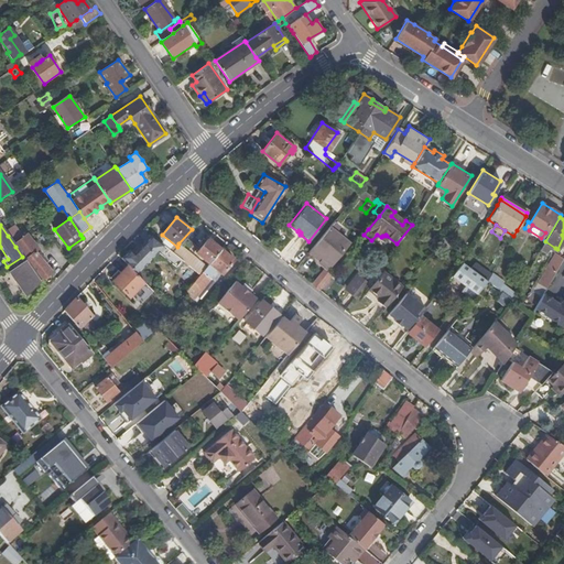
[(329,226),(313,247),(318,251),(317,252),(331,262),(348,241),(329,226)]
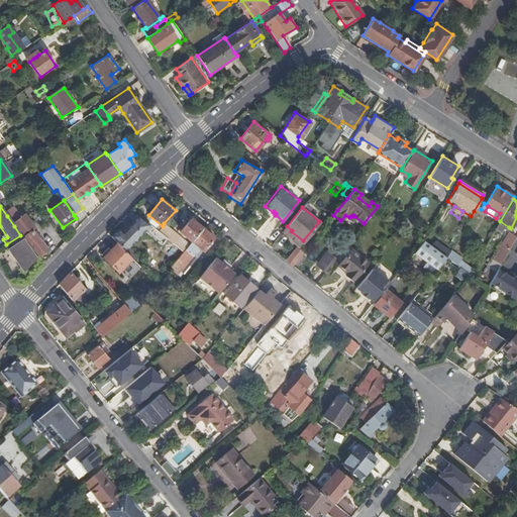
[(14,210),(7,216),(14,226),(23,220),(14,210)]
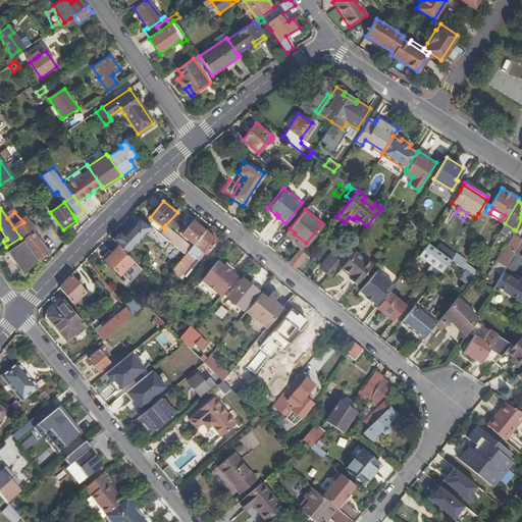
[(119,231),(112,240),(117,245),(136,263),(139,260),(128,250),(134,245),(145,232),(147,235),(163,247),(168,240),(160,232),(144,220),(140,217),(123,236),(119,231)]
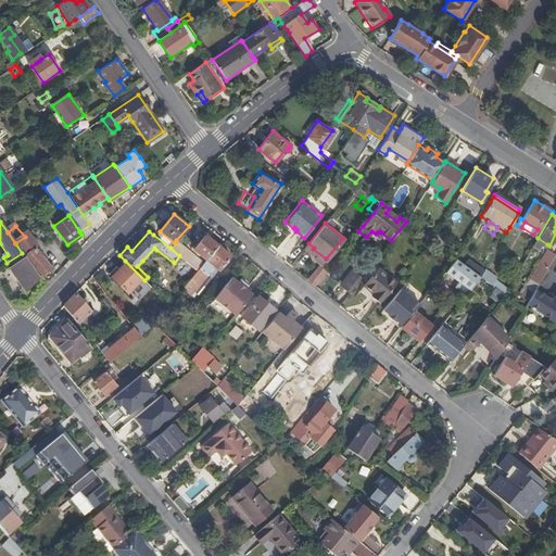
[(193,249),(206,258),(212,252),(217,245),(205,235),(193,249)]
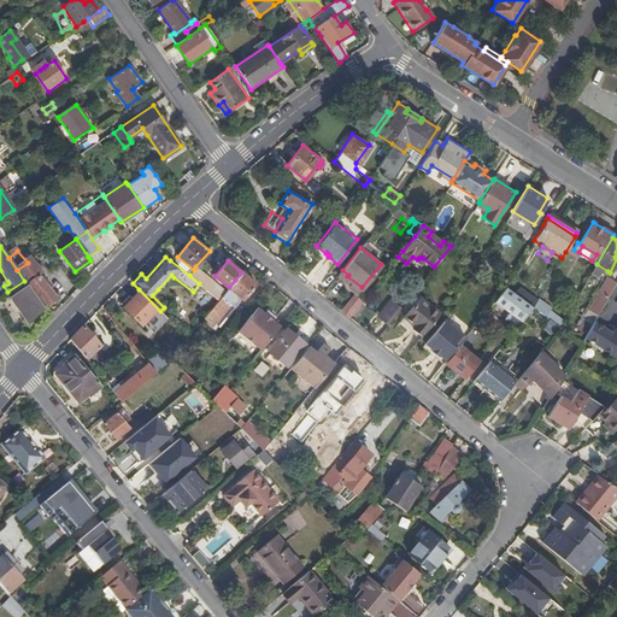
[(485,260),(480,268),(485,271),(487,272),(488,271),(491,268),(492,265),(485,260)]
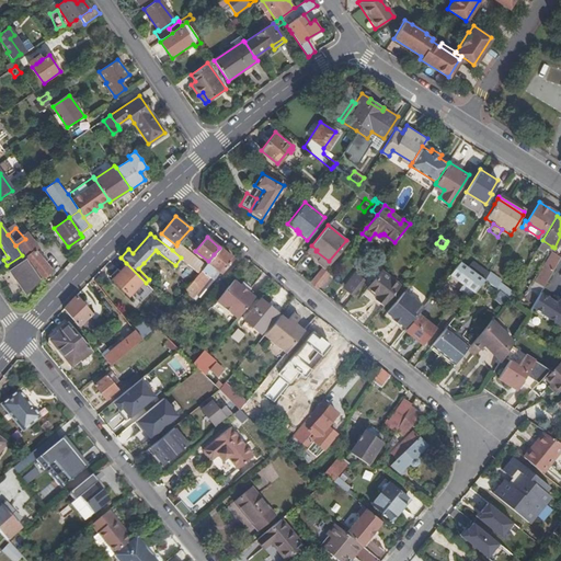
[(26,238),(25,239),(15,245),(22,255),(26,262),(41,282),(41,283),(52,274),(36,254),(37,253),(26,238)]
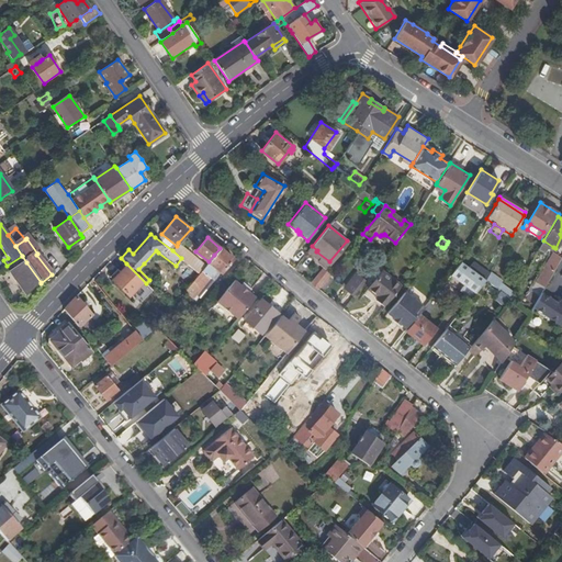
[(543,240),(542,243),(539,248),(549,254),(553,247),(543,240)]
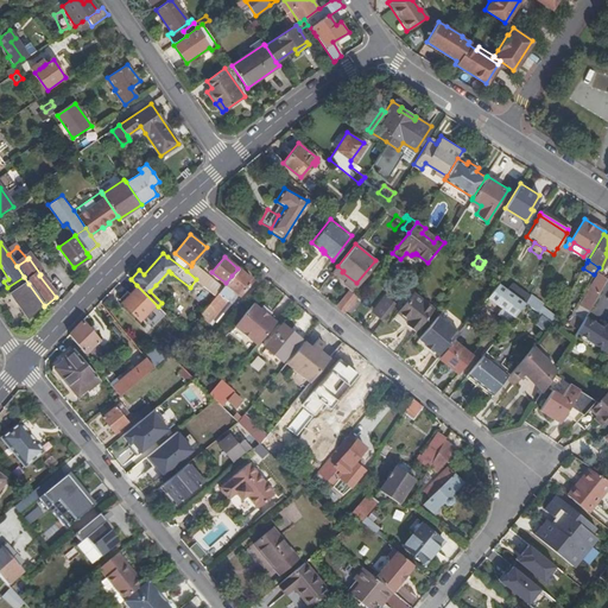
[(222,286),(192,263),(191,266),(187,271),(196,279),(215,295),(220,290),(222,287),(222,286)]
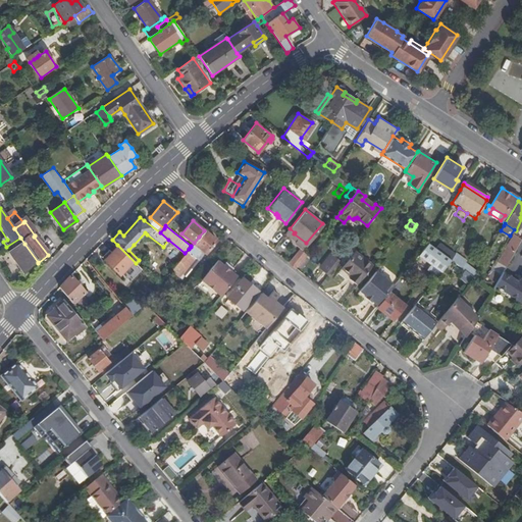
[(425,233),(415,226),(413,229),(423,238),(425,233)]
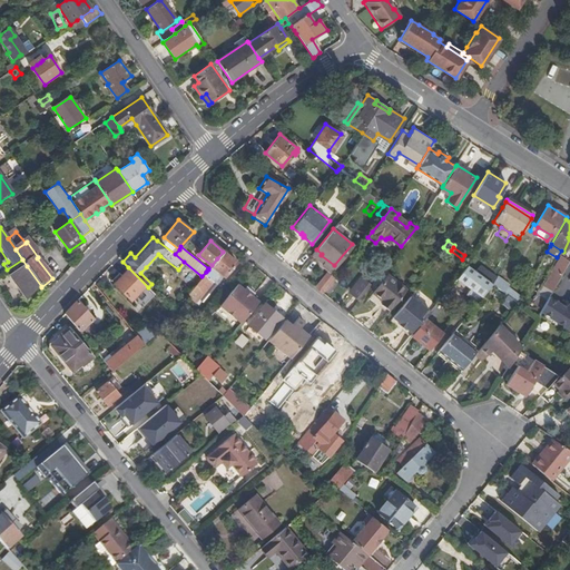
[(188,294),(199,303),(215,283),(213,281),(219,272),(225,276),(236,262),(223,252),(217,258),(212,265),(208,268),(208,269),(206,272),(202,276),(189,293),(188,294)]
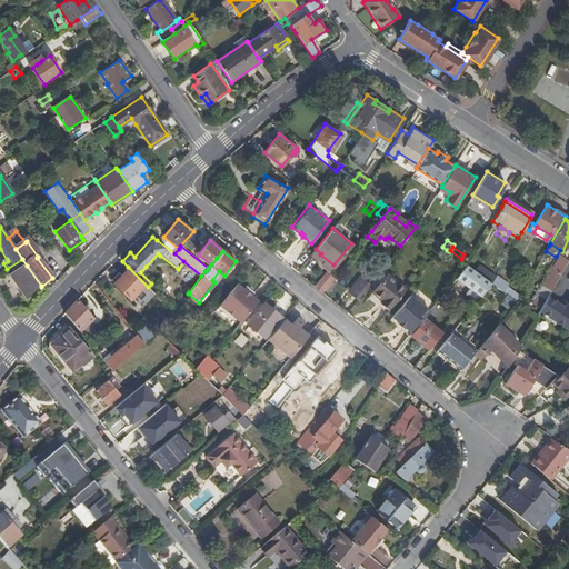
[(155,261),(160,256),(158,253),(146,267),(148,269),(151,267),(153,265),(155,262),(155,261)]
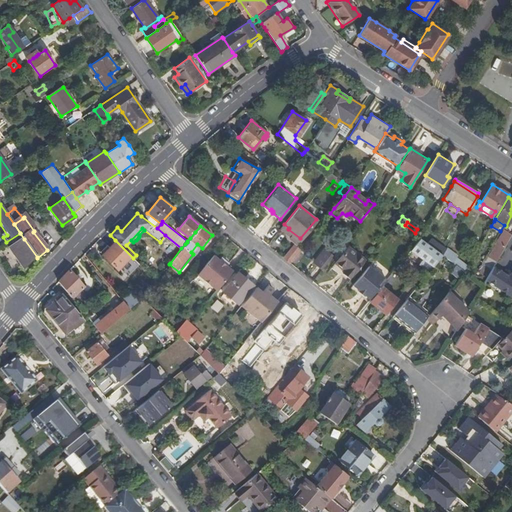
[(488,257),(495,262),(511,234),(504,229),(488,257)]
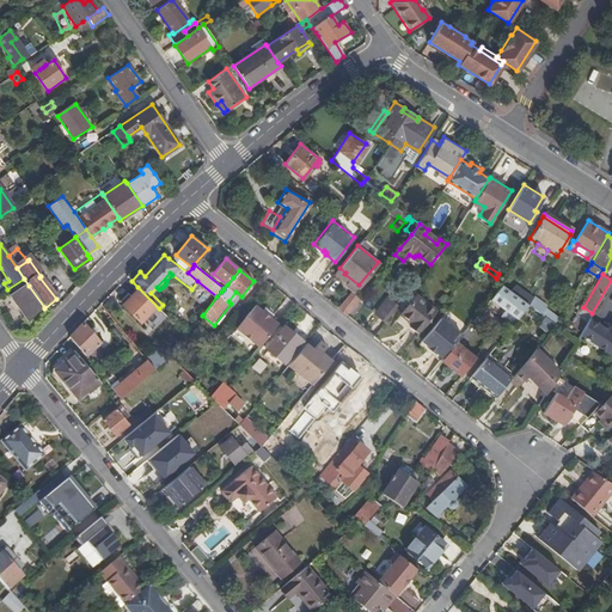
[(501,285),(491,298),(507,308),(502,314),(513,323),(528,305),(510,291),(501,285)]
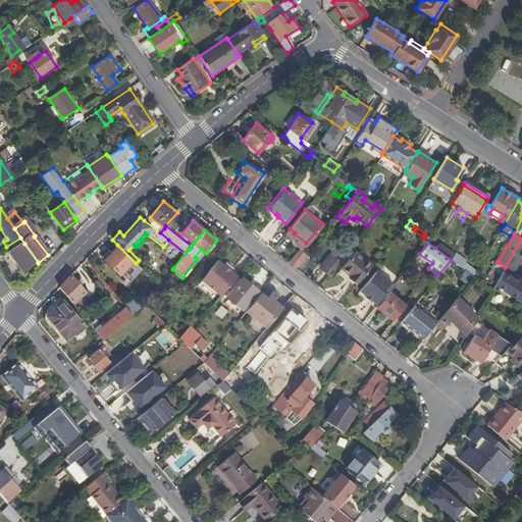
[(438,243),(435,248),(451,260),(454,255),(438,243)]
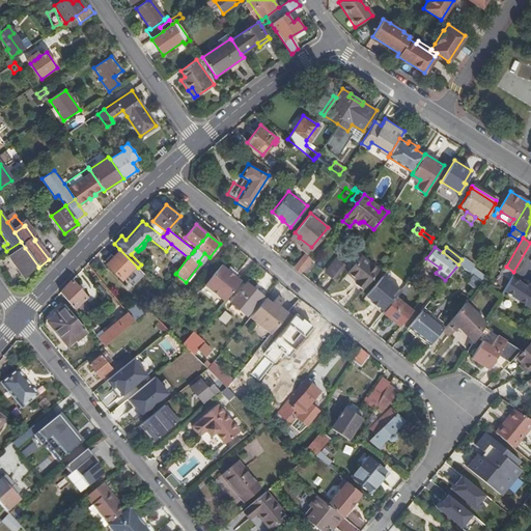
[(38,267),(25,248),(9,259),(25,281),(38,267)]
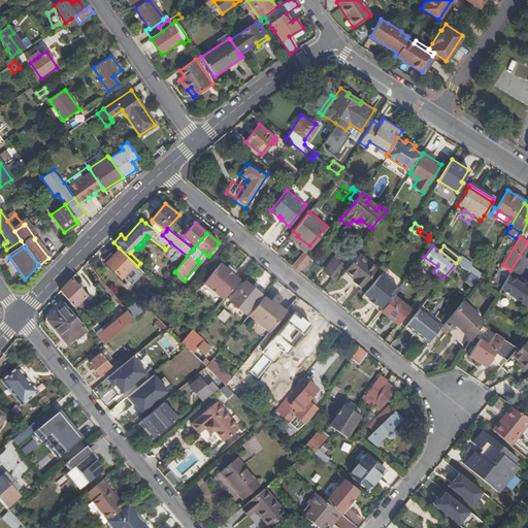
[(137,266),(119,248),(104,262),(120,277),(123,275),(127,279),(139,267),(137,266)]
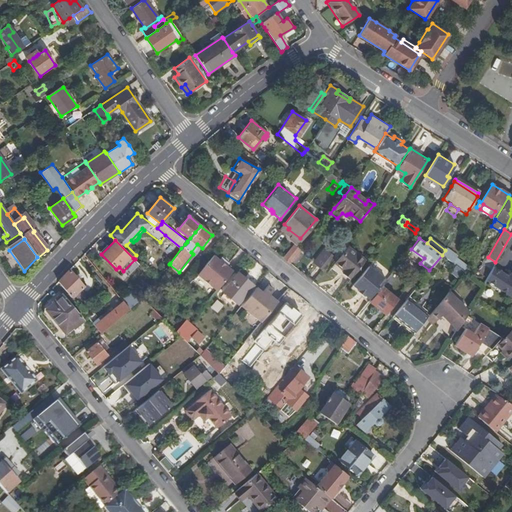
[(290,263),(300,250),(293,245),(283,257),(290,263)]
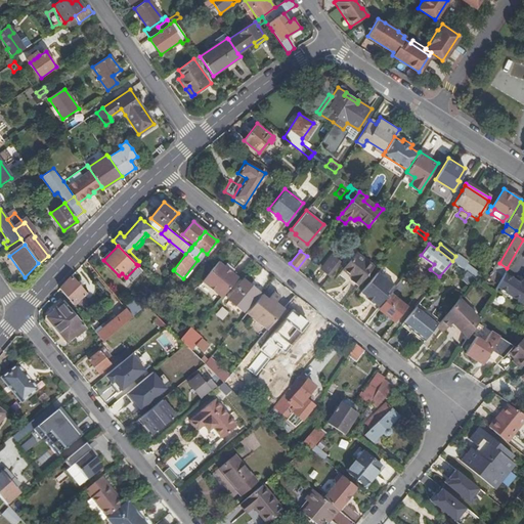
[(358,286),(362,280),(374,267),(356,253),(344,268),(354,276),(351,279),(358,286)]
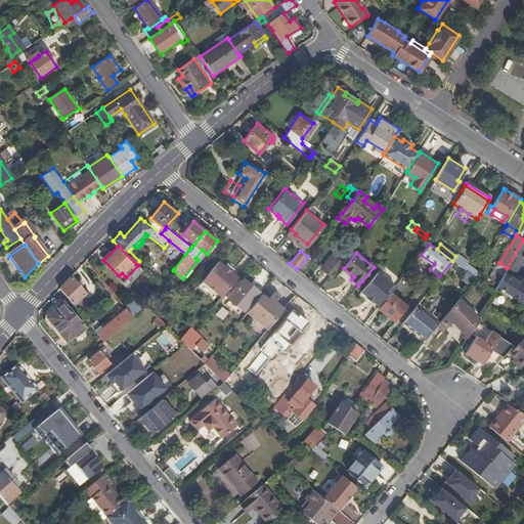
[(455,256),(452,261),(465,269),(467,266),(469,264),(456,255),(455,256)]
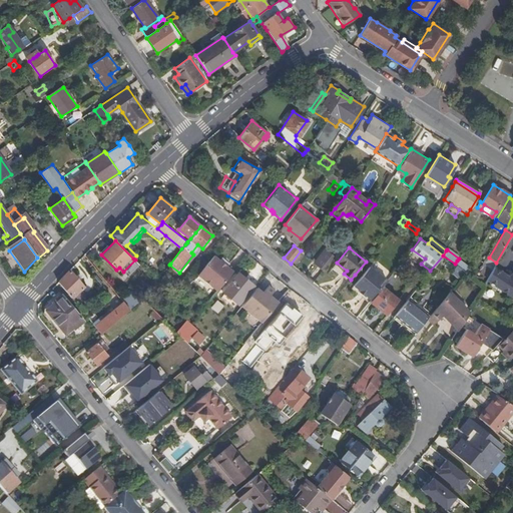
[(318,265),(323,270),(333,257),(328,252),(318,265)]
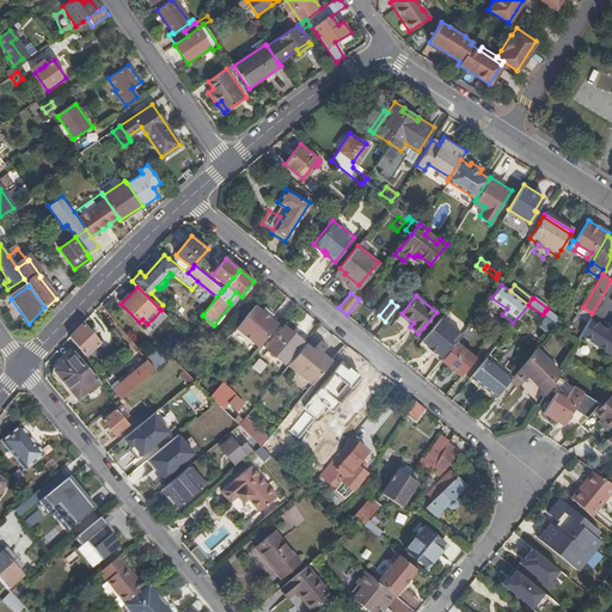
[(262,310),(255,304),(237,326),(259,346),(277,323),(270,317),(262,310)]
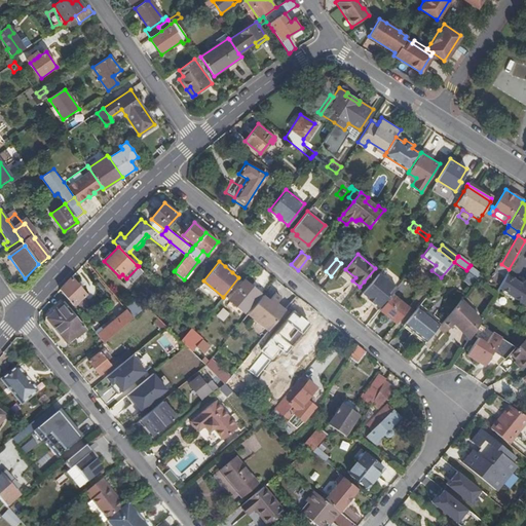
[(501,264),(492,290),(495,292),(498,287),(505,274),(509,269),(501,264)]
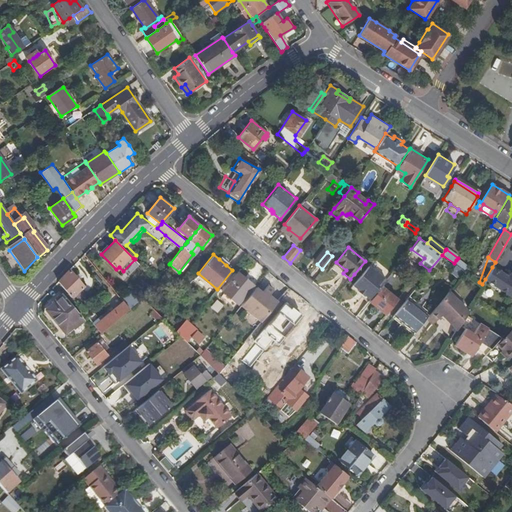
[(467,267),(456,260),(454,263),(456,265),(464,271),(465,271),(467,267)]
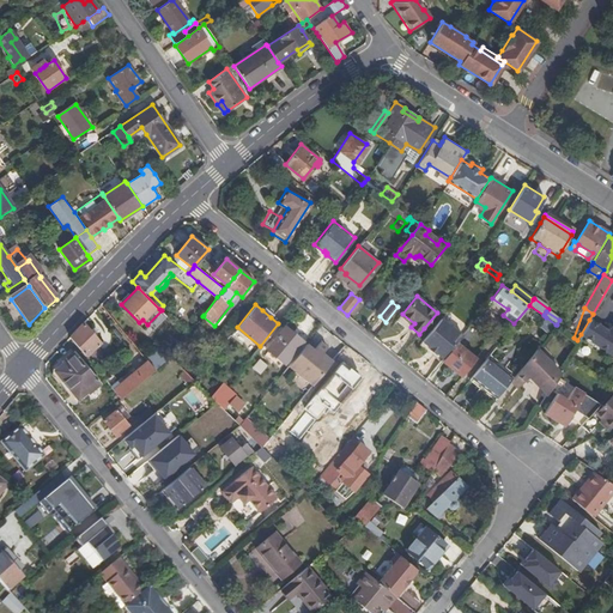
[(556,325),(546,317),(539,326),(550,333),(557,325),(556,325)]
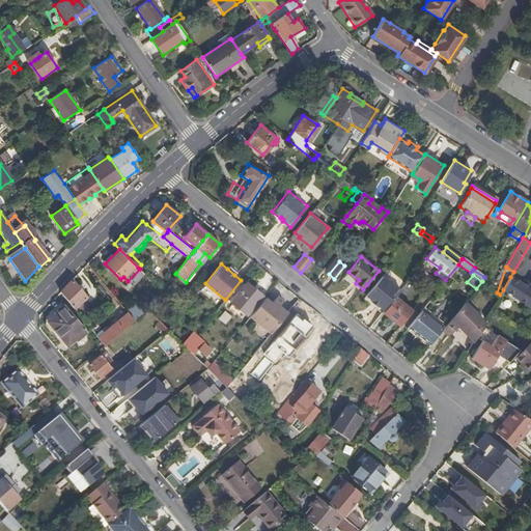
[(378,305),(384,311),(395,297),(400,290),(383,276),(366,296),(371,300),(370,302),(376,306),(378,305)]
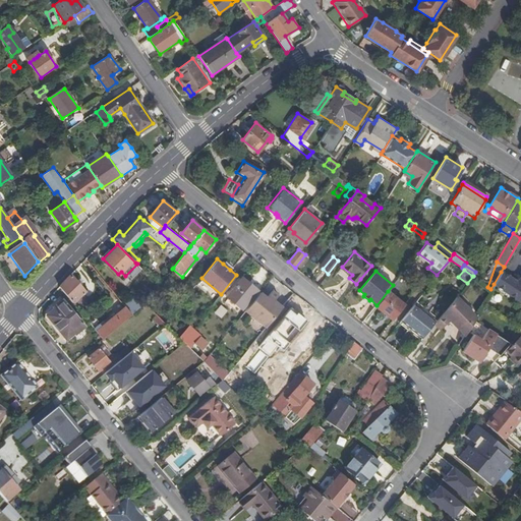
[(520,278),(519,282),(517,285),(514,283),(516,280),(501,272),(494,284),(520,299),(520,298),(520,278)]
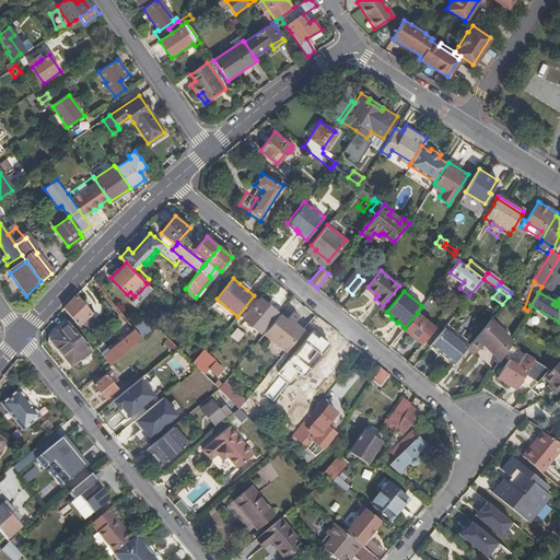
[(76,295),(63,307),(78,325),(91,313),(76,295)]
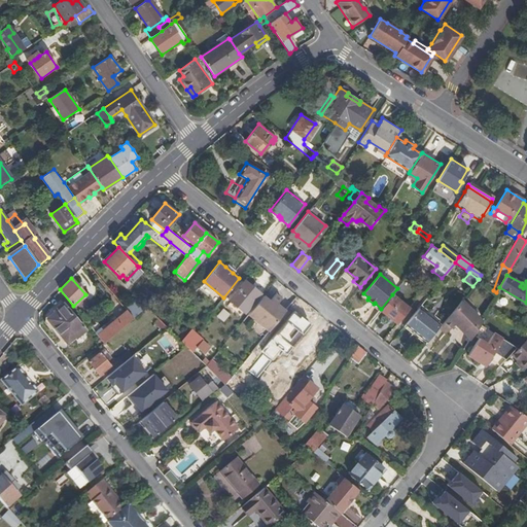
[(244,312),(260,292),(245,280),(229,300),(244,312)]
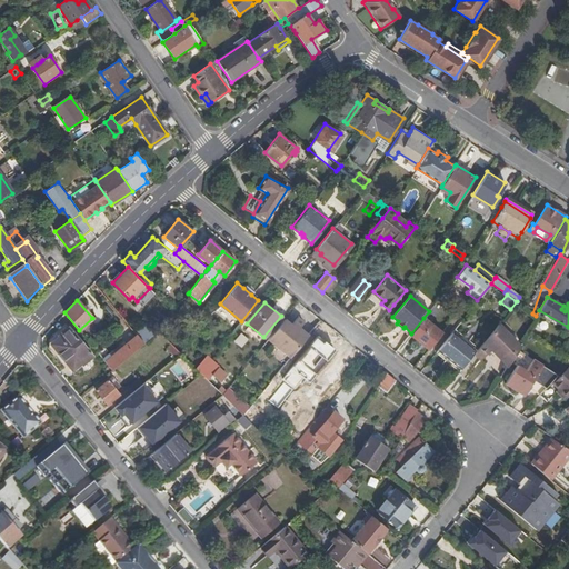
[(140,329),(149,321),(142,315),(135,322),(140,329)]
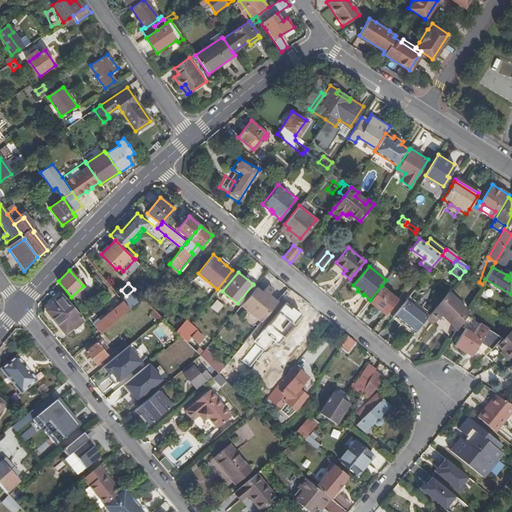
[(261,321),(278,301),(270,294),(273,289),(267,284),(262,291),(255,286),(240,305),(261,321)]
